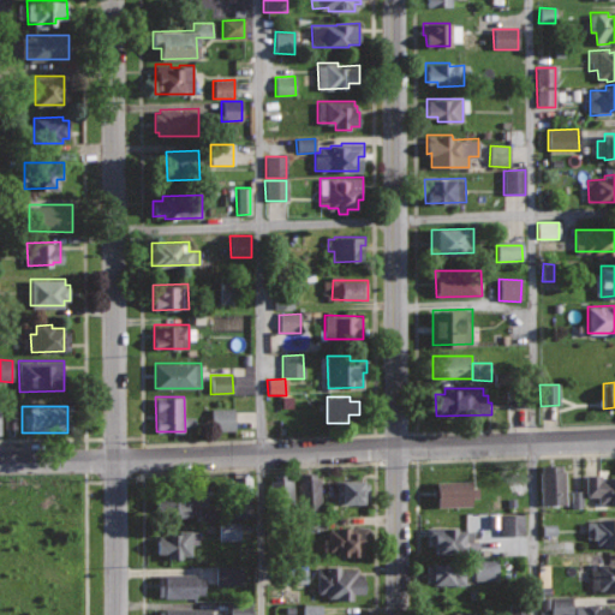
[(234,431),(233,410),(210,410),(212,431),(234,431)]
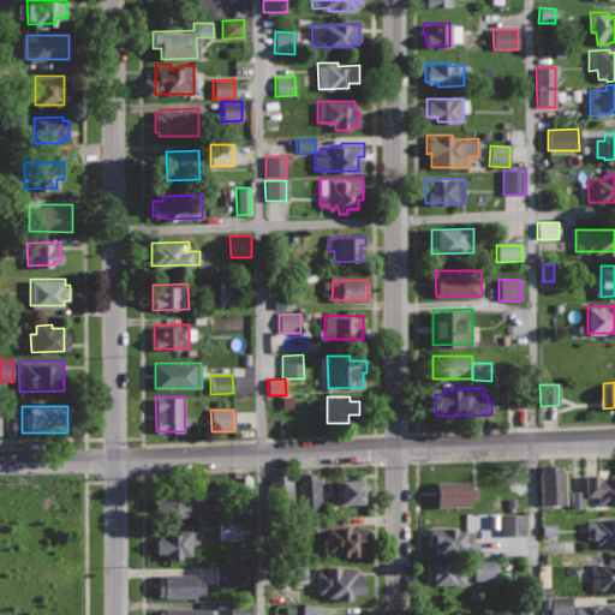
[(563,464),(543,465),(543,471),(539,472),(542,503),(566,502),(563,464)]
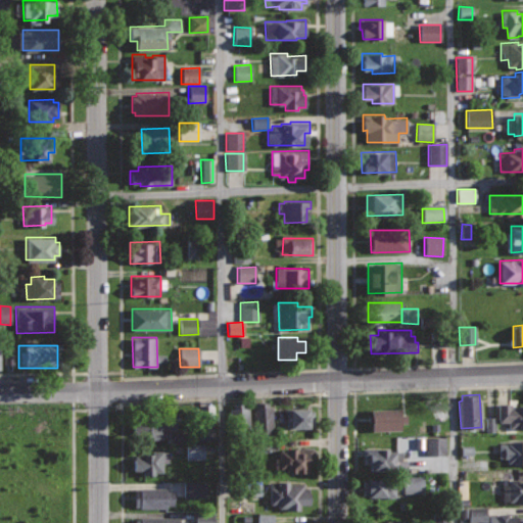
[(269,400),(254,401),(254,406),(252,406),(253,431),(274,431),(272,407),(270,407),(269,400)]
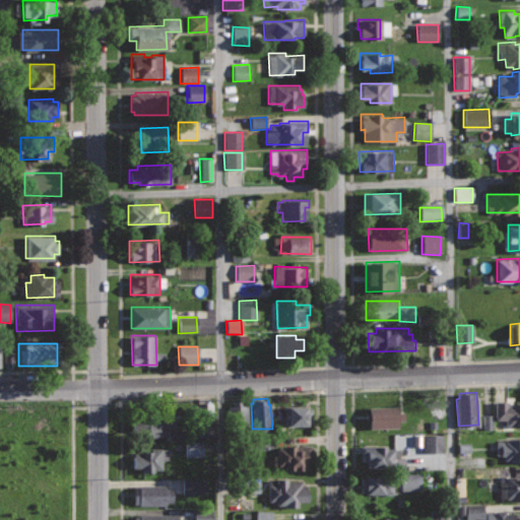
[(245,399),(232,400),(232,405),(228,405),(229,427),(248,426),(247,403),(245,403),(245,399)]
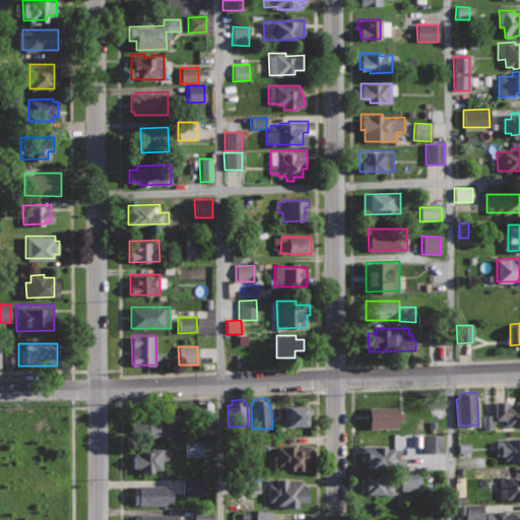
[(519,404),(508,404),(508,400),(496,400),(496,419),(506,419),(506,426),(519,426),(519,404)]
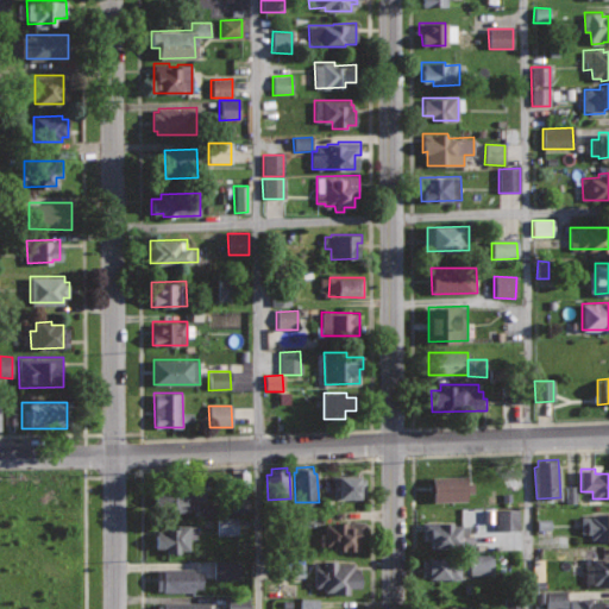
[(360,475),(332,475),(333,497),(360,497),(360,495),(365,494),(365,477),(360,477),(360,475)]
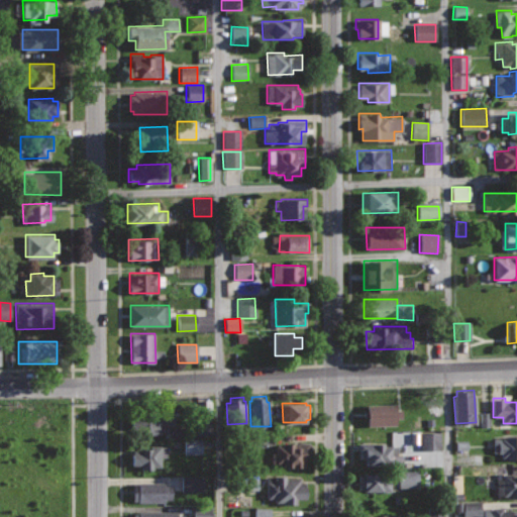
[(396,404),(367,404),(368,426),(402,425),(402,409),(397,409),(396,404)]
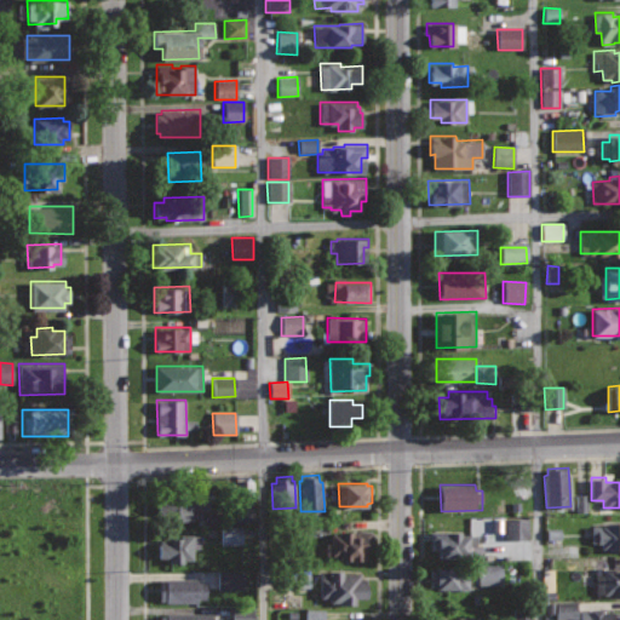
[(206,489),(154,491),(154,511),(167,510),(167,521),(194,521),(194,511),(207,511),(206,489)]
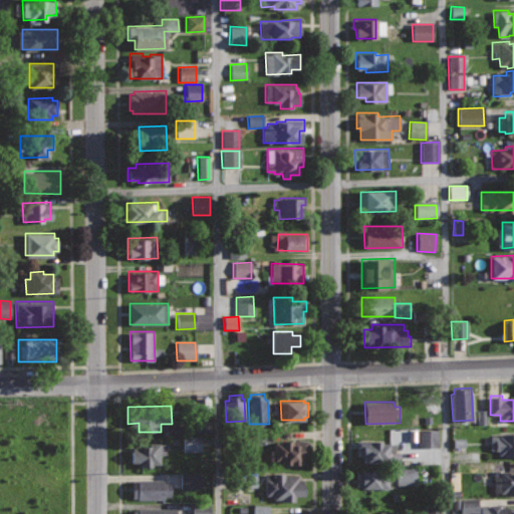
[(487,425),(486,411),(477,411),(477,425),(487,425)]
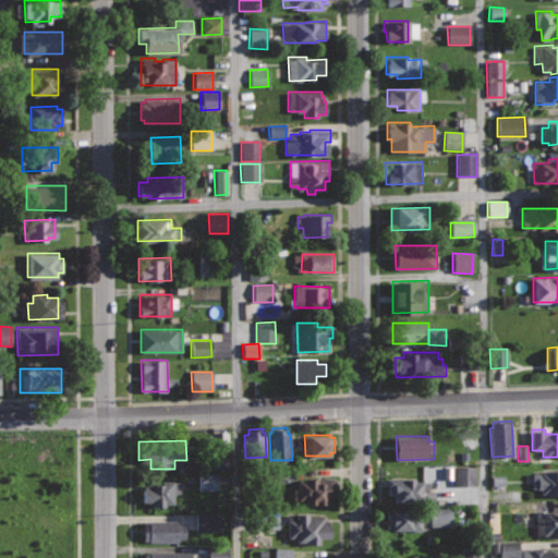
[(475,468),(453,468),(453,486),(474,487),(475,468)]
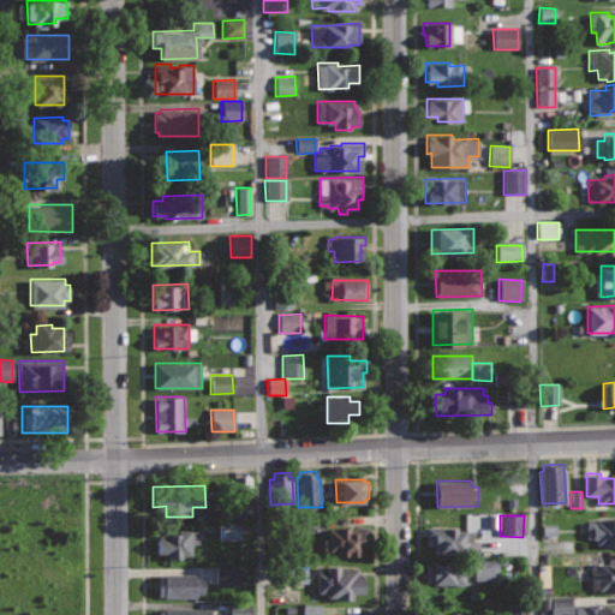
[(614,518),(604,518),(604,521),(587,521),(587,537),(597,537),(597,543),(604,543),(604,545),(614,545),(614,518)]
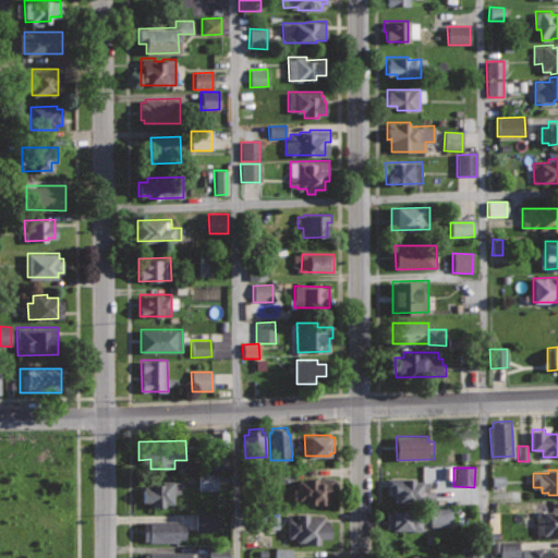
[(198,490),(217,490),(217,475),(197,475),(198,490)]
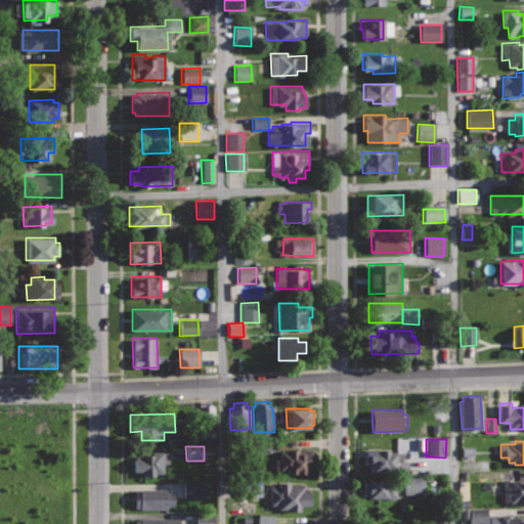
[(314,448),(278,448),(278,457),(274,457),(274,468),(287,468),(287,472),(309,473),(309,463),(314,463),(314,448)]
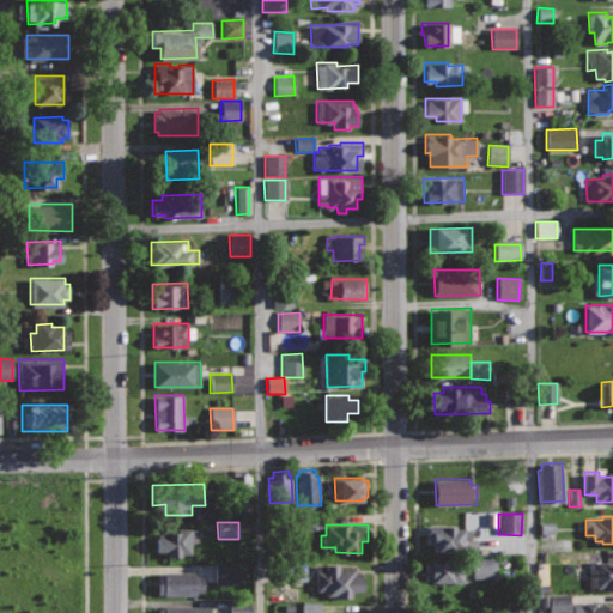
[(455,525),(428,525),(428,541),(435,541),(435,550),(472,551),(472,528),(455,528),(455,525)]
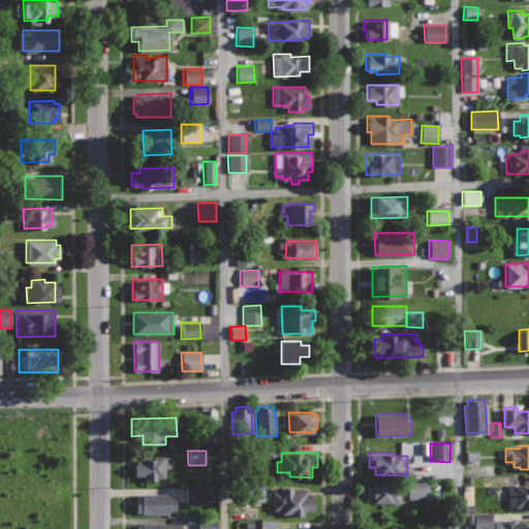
[(172,455),(153,455),(153,458),(133,459),(134,475),(144,475),(144,479),(156,479),(155,476),(164,476),(164,467),(172,467),(172,455)]
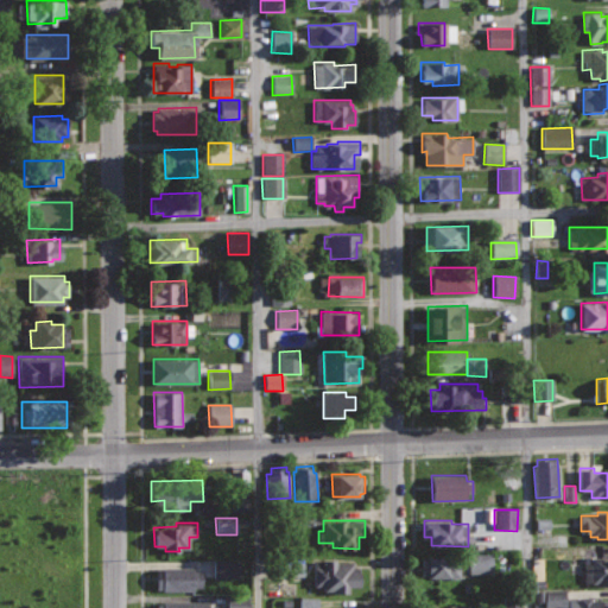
[(607,558),(603,558),(602,544),(583,545),(584,582),(601,581),(601,584),(607,583),(607,558)]
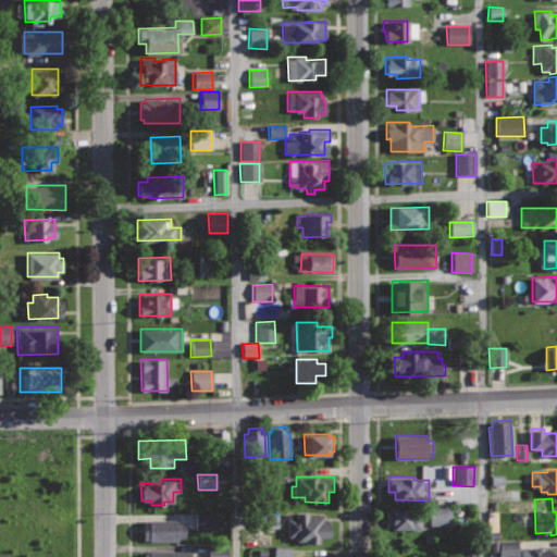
[(452,525),(450,508),(429,508),(430,527),(452,525)]
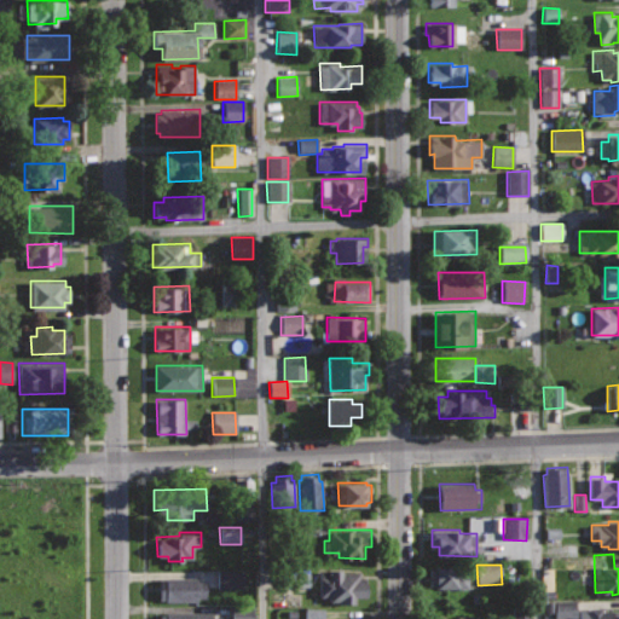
[(468,566),(429,566),(429,588),(468,586),(468,566)]
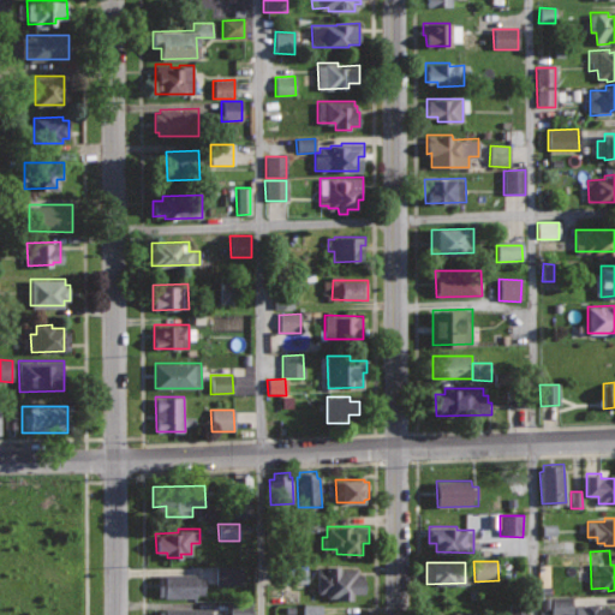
[(242,566),(215,567),(215,585),(242,585),(242,566)]
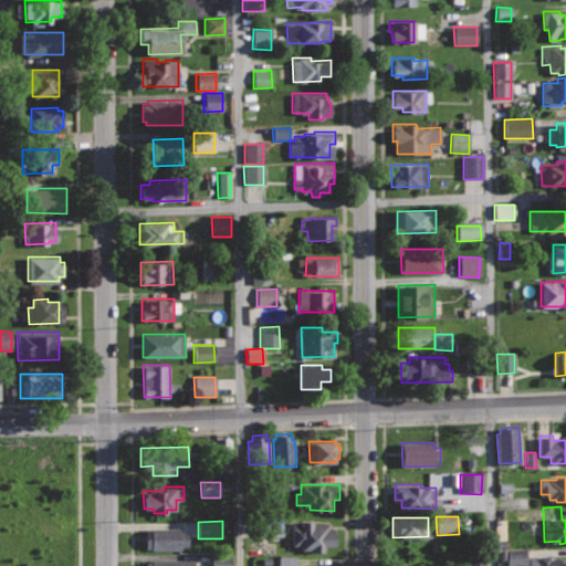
[(328,523),(313,523),(313,521),(291,521),(291,544),(300,544),(300,549),(310,549),(310,552),(325,552),(325,545),(336,545),(336,527),(328,527),(328,523)]
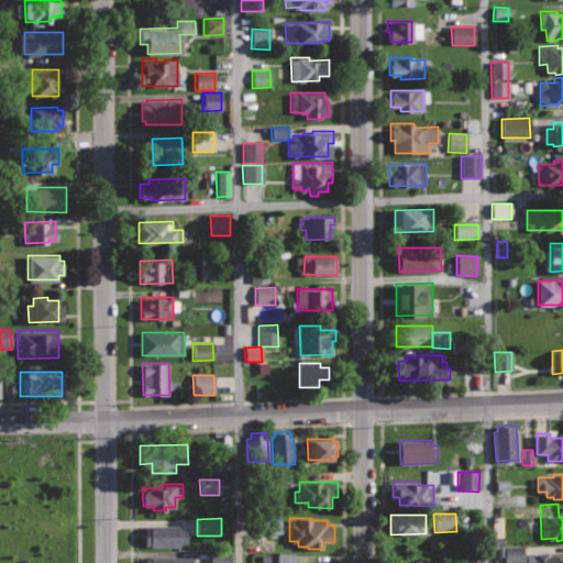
[(180,525),(145,525),(145,545),(188,545),(188,528),(180,528),(180,525)]
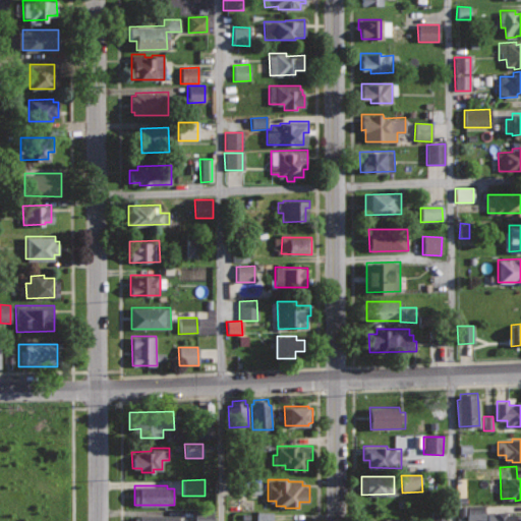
[(466,520),(484,519),(483,505),(466,505),(466,520)]
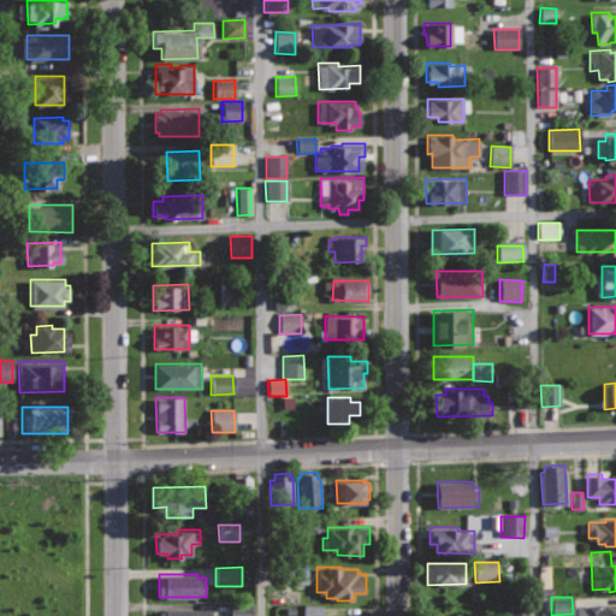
[(615,615),(615,608),(598,608),(598,604),(586,604),(586,606),(578,606),(578,615),(615,615)]
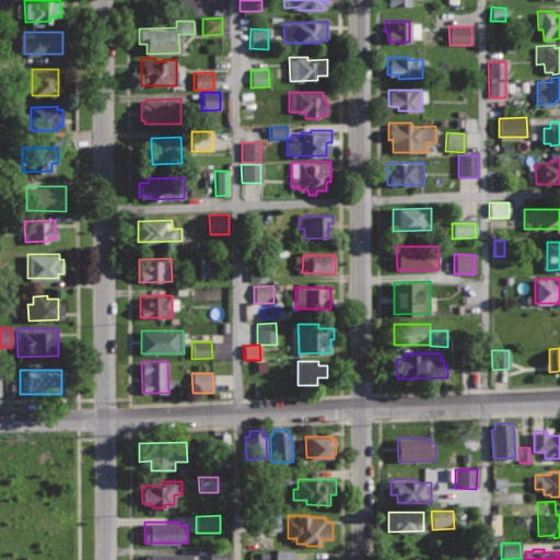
[(228,559),(229,550),(208,550),(208,559),(228,559)]
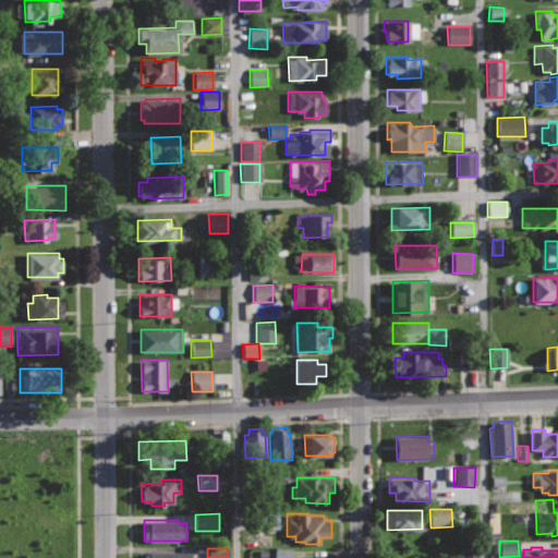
[(274,557),(291,557),(291,548),(275,548),(274,557)]
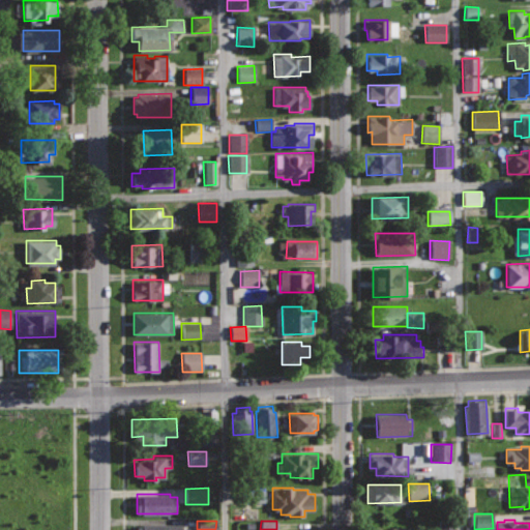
[(452,529),(452,521),(439,521),(438,529),(452,529)]
